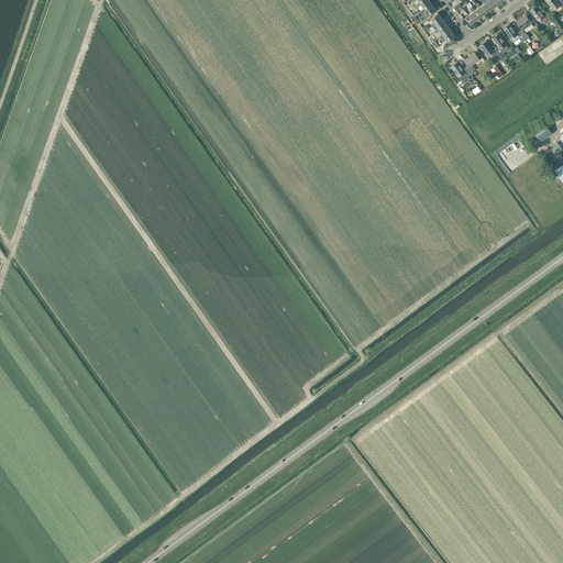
[(466,0),(464,0),(455,8),(457,11),(461,14),(465,11),(463,8),(467,4),(470,8),(472,7),(468,2),(466,0)]
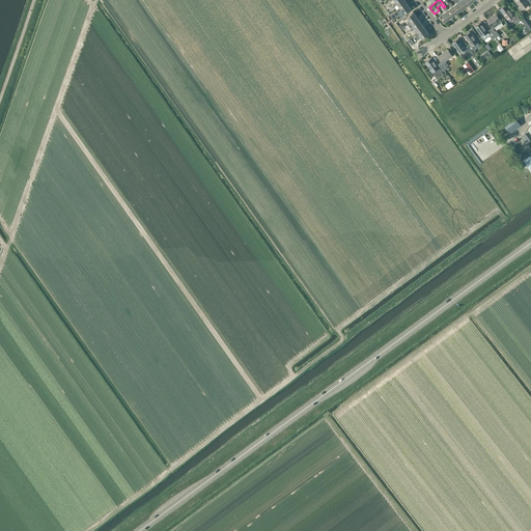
[(453,0),(456,3),(453,5),(452,6),(456,12),(462,9),(457,2),(458,2),(456,0),(453,0)]
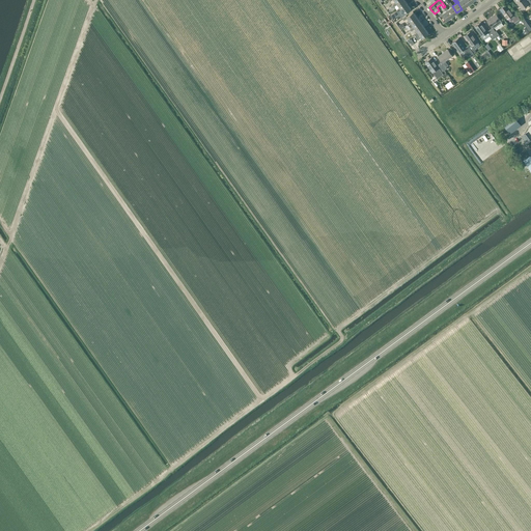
[(456,0),(458,2),(457,2),(462,9),(468,5),(464,0),(456,0)]
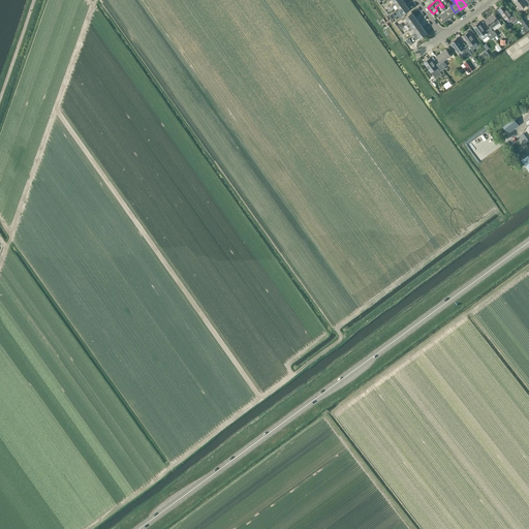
[(528,7),(528,6),(528,5),(528,1),(528,0),(512,0),(515,2),(516,2),(520,8),(526,4),(528,7)]
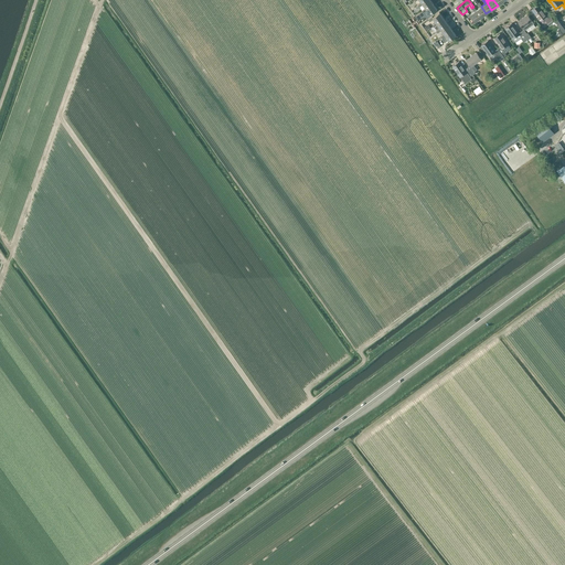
[(477,3),(480,8),(477,10),(476,11),(480,18),(486,13),(481,7),(482,6),(479,2),(478,3),(477,3)]
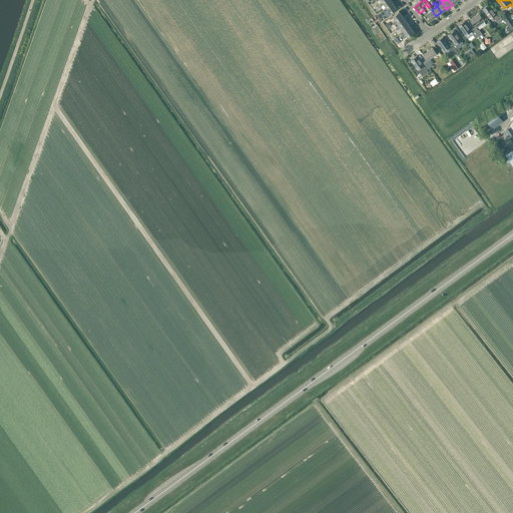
[(387,7),(383,9),(384,10),(385,11),(386,11),(389,15),(391,13),(394,11),(397,9),(394,3),(387,8),(387,7)]
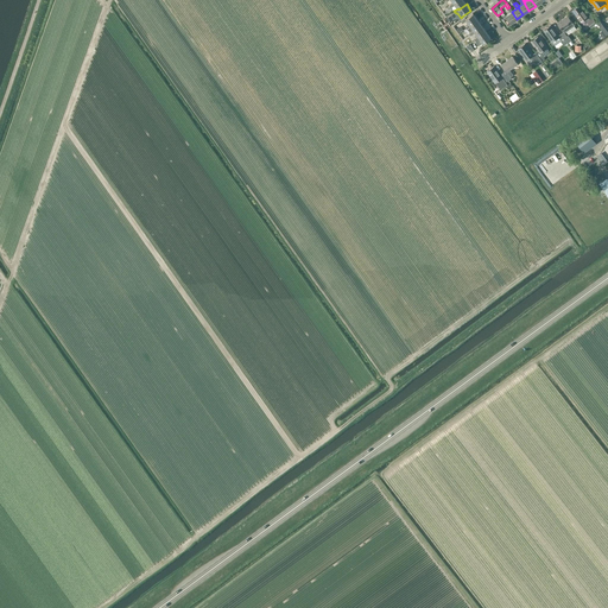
[(590,27),(597,23),(596,23),(594,18),(589,12),(587,14),(580,5),(572,11),(581,21),(584,19),(587,23),(590,27)]
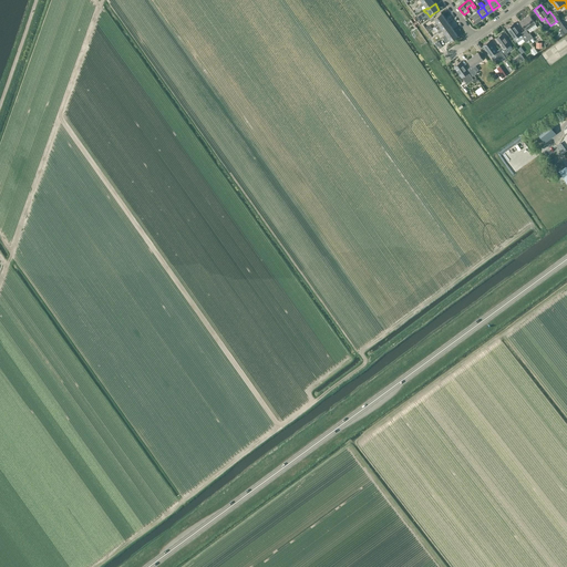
[(475,7),(473,8),(476,11),(472,16),(476,22),(482,18),(477,11),(478,10),(475,7)]
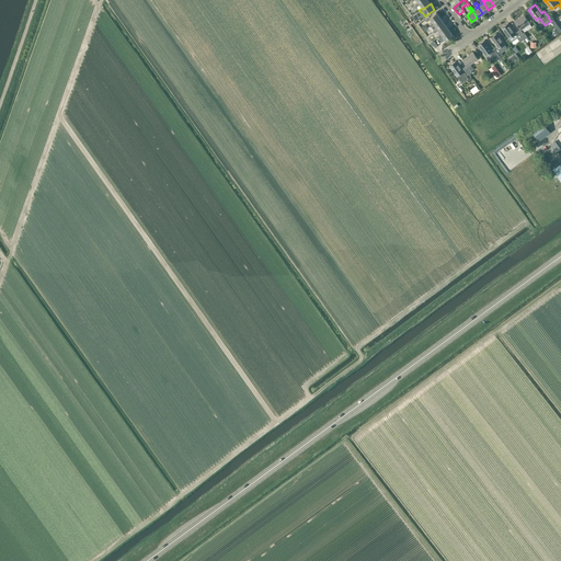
[(433,22),(434,23),(441,19),(436,12),(430,18),(430,16),(425,19),(427,21),(431,19),(433,22)]
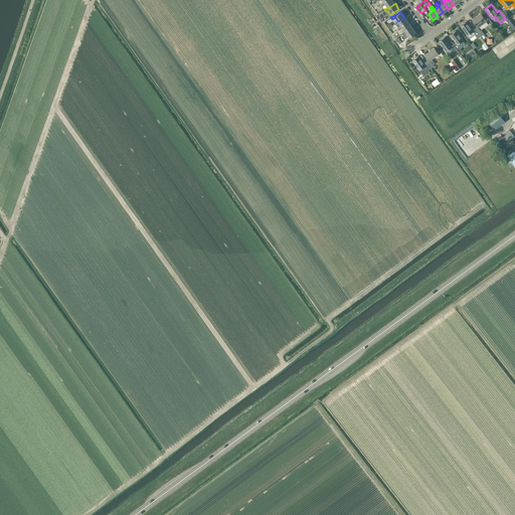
[(477,16),(473,19),(477,25),(478,26),(478,27),(486,21),(485,19),(481,13),(477,16)]
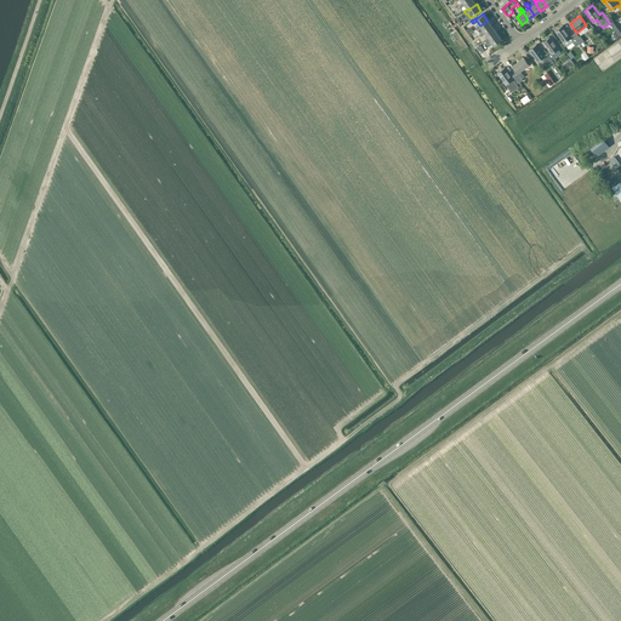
[(493,27),(488,21),(480,26),(479,24),(476,28),(477,30),(482,27),(484,30),(485,32),(493,27)]
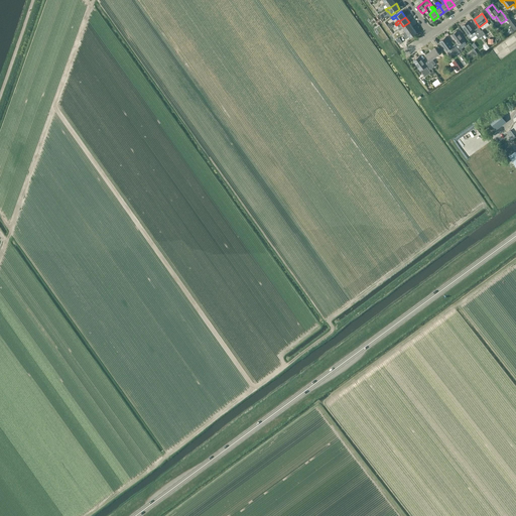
[(515,26),(509,17),(506,19),(507,19),(513,28),(515,30),(515,28),(515,26)]
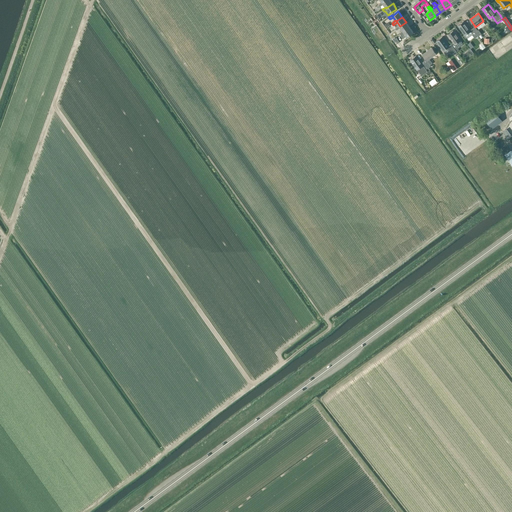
[(464,21),(458,25),(465,35),(467,38),(473,34),(475,38),(478,36),(473,28),(470,30),(464,21)]
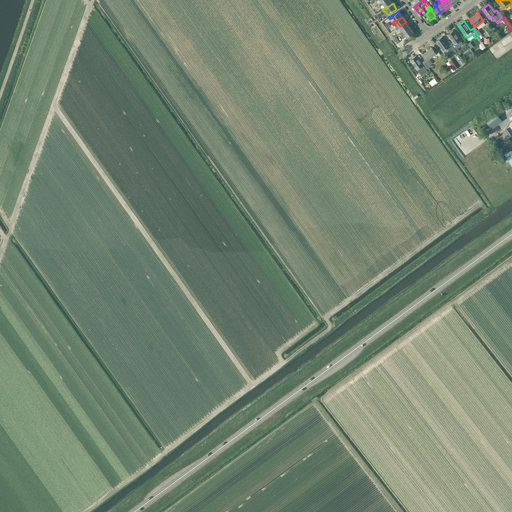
[(400,27),(403,30),(403,31),(409,27),(406,22),(400,26),(399,25),(395,28),(397,30),(400,27)]
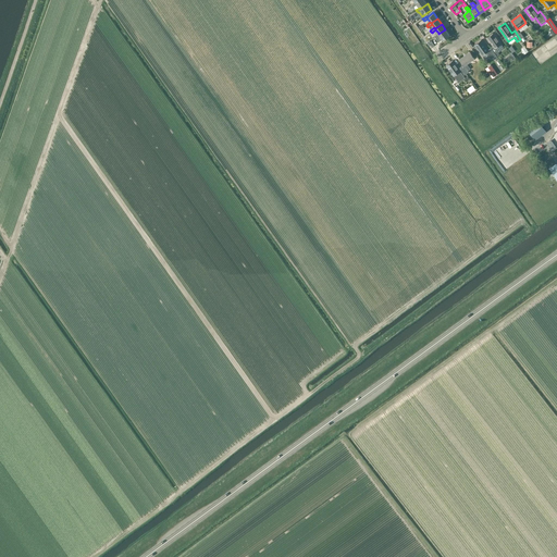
[(517,28),(515,31),(520,39),(523,37),(521,34),(520,34),(517,29),(517,28)]
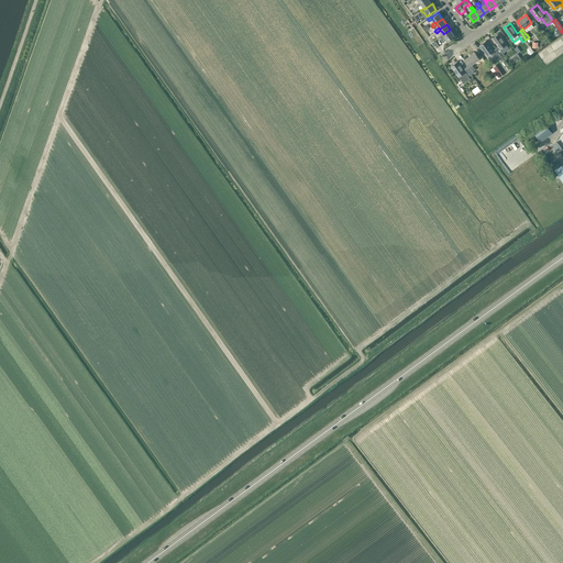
[(448,40),(454,35),(450,30),(443,34),(443,33),(439,36),(441,39),(444,35),(448,40)]
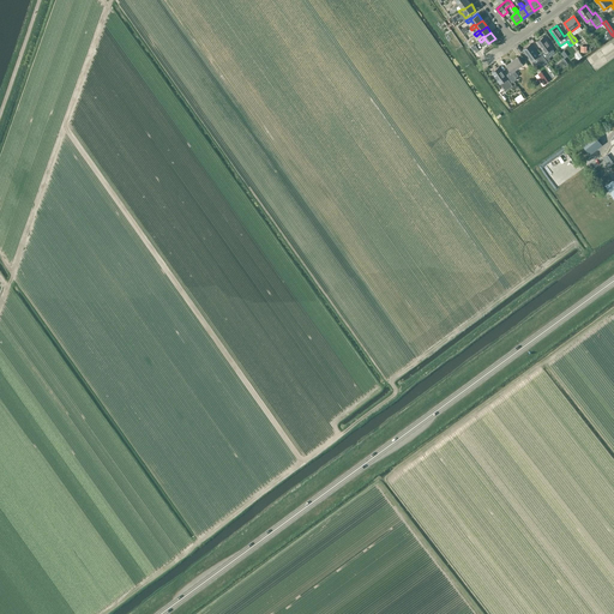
[(552,48),(553,47),(545,36),(537,41),(543,50),(541,52),(546,59),(548,56),(548,55),(549,56),(555,53),(552,48)]
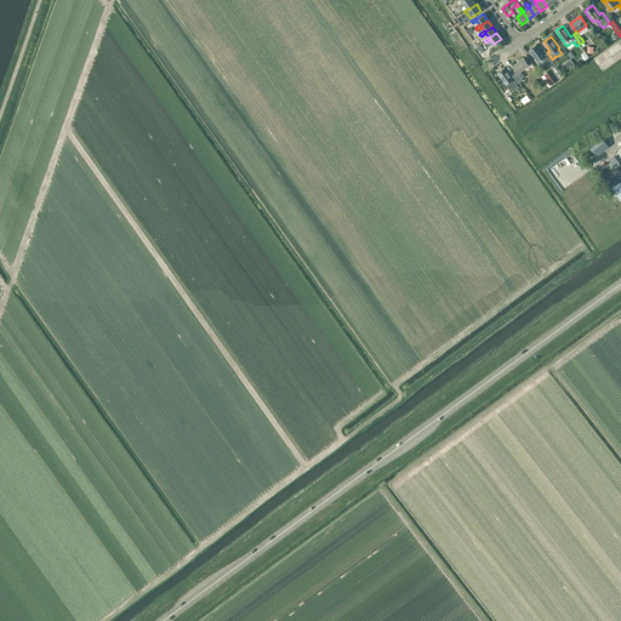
[(536,44),(530,50),(537,61),(542,58),(545,62),(546,63),(548,61),(552,60),(547,52),(545,55),(536,44)]
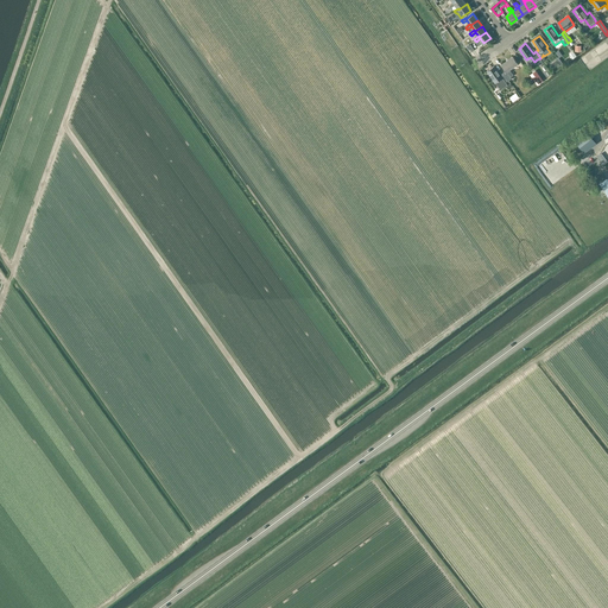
[(513,56),(502,64),(506,70),(504,73),(510,81),(512,78),(511,77),(513,75),(510,70),(518,63),(513,56)]
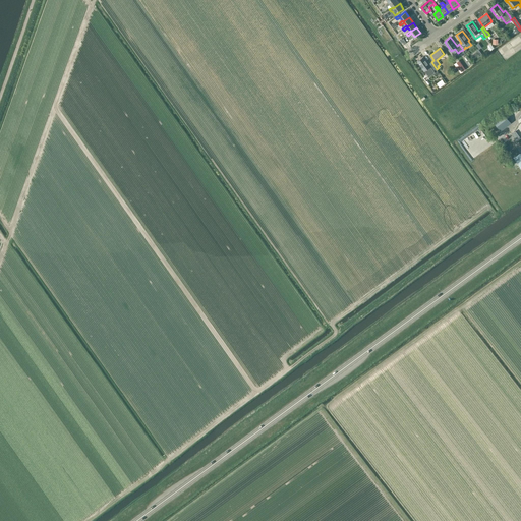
[(423,56),(417,61),(424,70),(427,75),(433,71),(437,69),(431,62),(428,63),(423,56)]
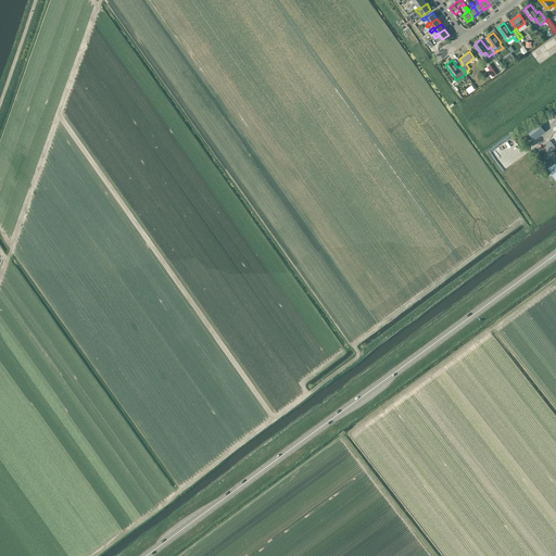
[(490,64),(484,67),(491,77),(496,74),(490,64)]
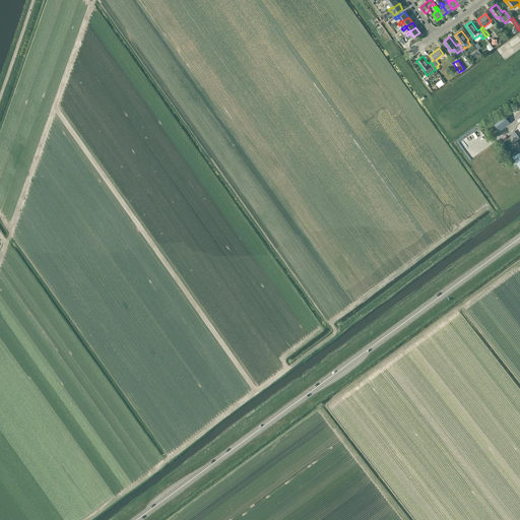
[(502,112),(492,120),(500,130),(510,122),(502,112)]
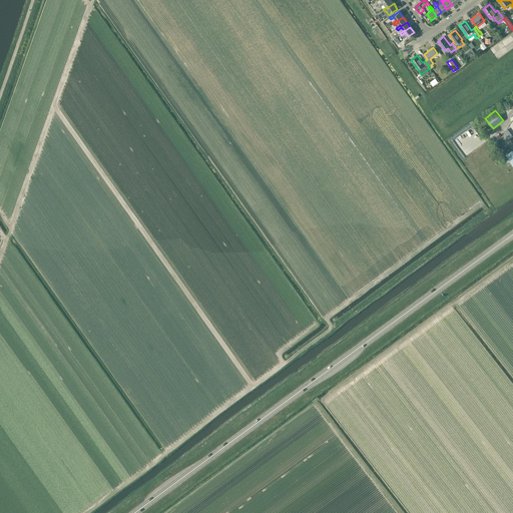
[(508,129),(504,132),(508,138),(512,135),(508,129)]
